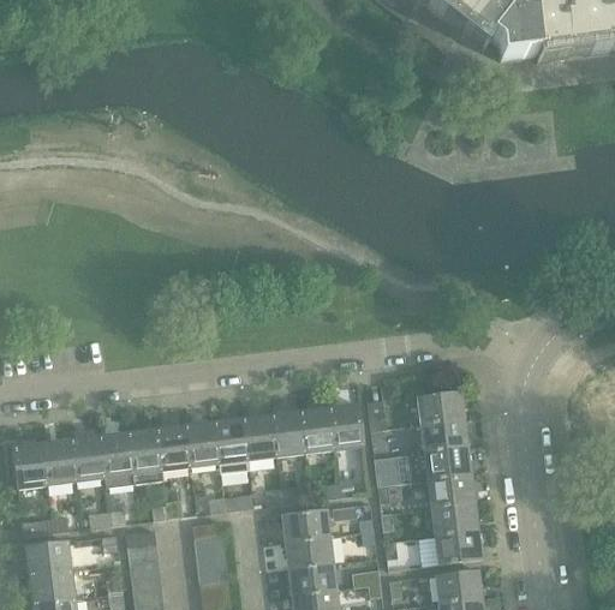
[(377,0),(445,52),(460,33),(483,51),(491,40),(497,46),(496,46),(497,47),(500,61),(521,59),(521,58),(535,57),(536,63),(614,53),(614,0),(557,0),(557,4),(517,10),(515,6),(507,0),(377,0)]
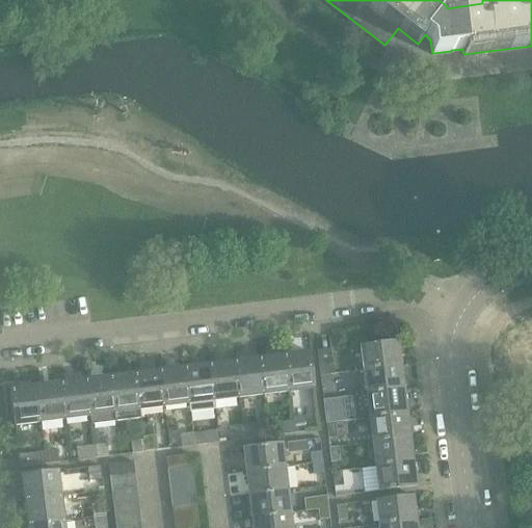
[(361,343),(364,367),(401,363),(398,338),(361,343)]
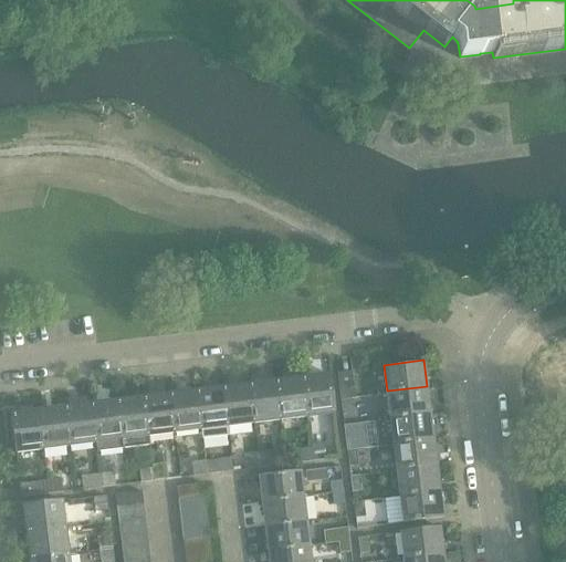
[(337,371),(341,397),(350,395),(355,395),(352,368),(337,371)]
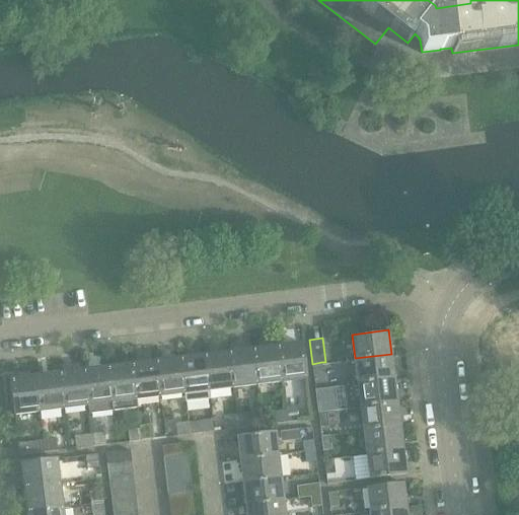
[(277,344),(281,379),(306,376),(303,350),(304,350),(304,347),(302,347),(302,341),(277,344)]
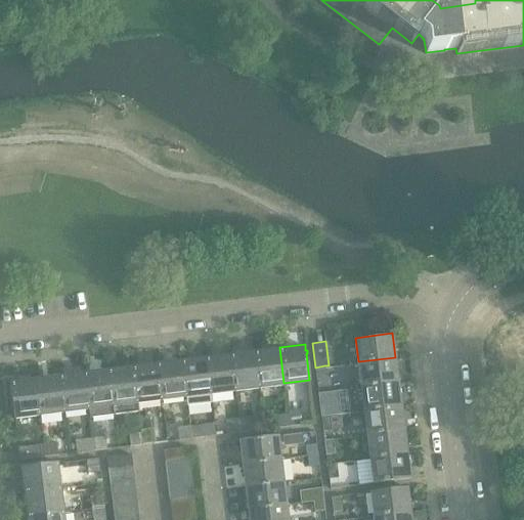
[(255,350),(260,386),(284,383),(279,347),(255,350)]
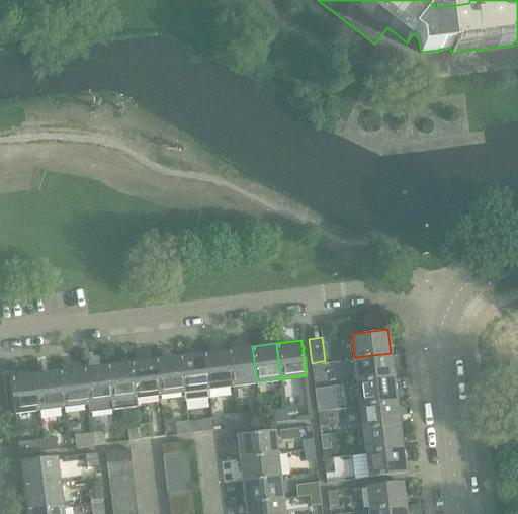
[(252,346),(228,349),(233,384),(257,381),(252,346)]
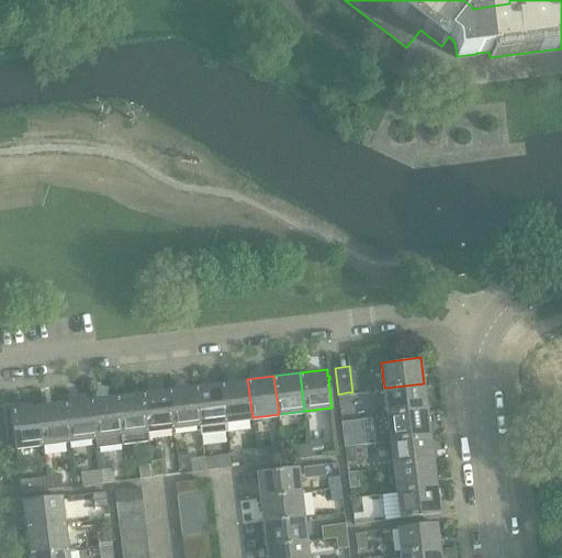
[(247,379),(221,382),(226,421),(253,417),(247,379)]
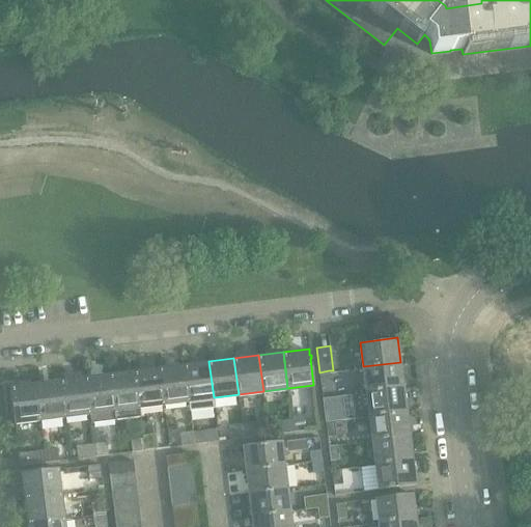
[(208,361),(185,363),(189,400),(214,397),(208,361)]
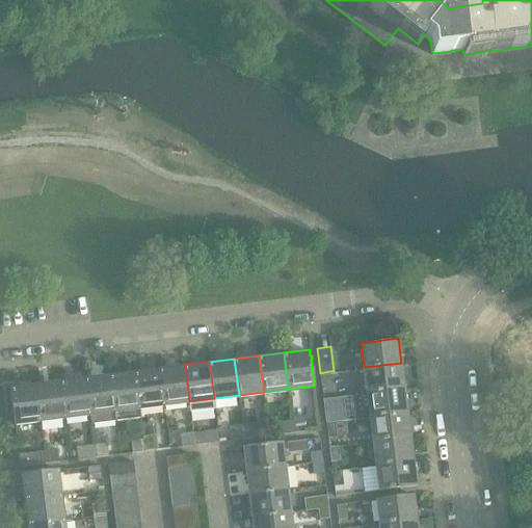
[(401,363),(364,367),(367,392),(404,387),(401,363)]
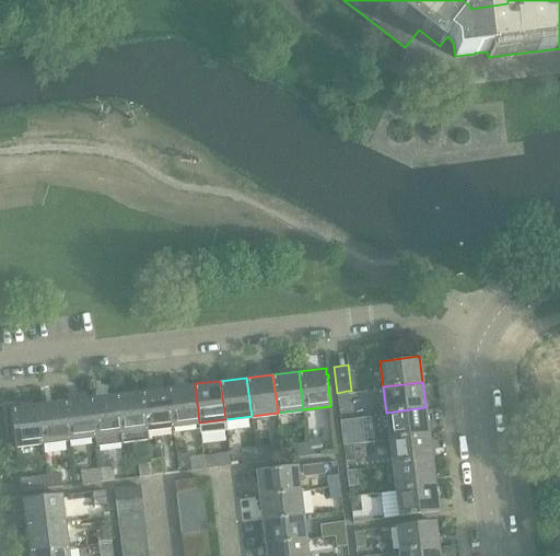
[(195,383),(168,386),(174,426),(199,423),(195,383)]
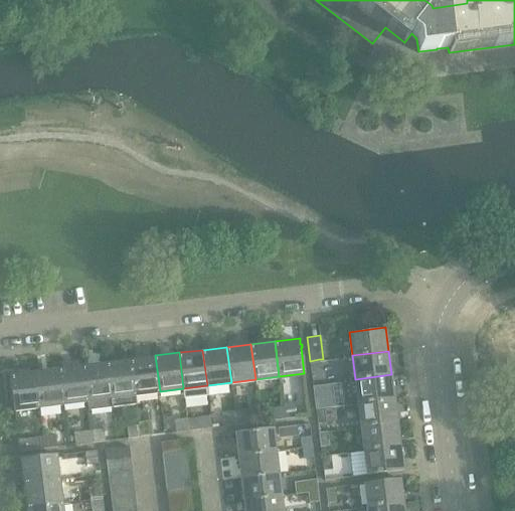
[(131,358),(136,394),(160,391),(155,355),(131,358)]
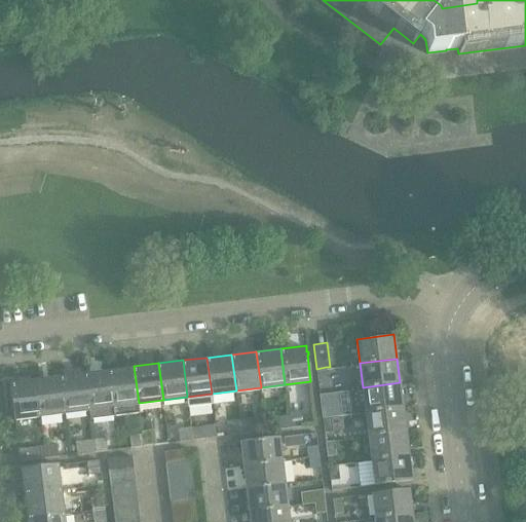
[(109,369),(115,414),(140,411),(139,403),(134,366),(109,369)]
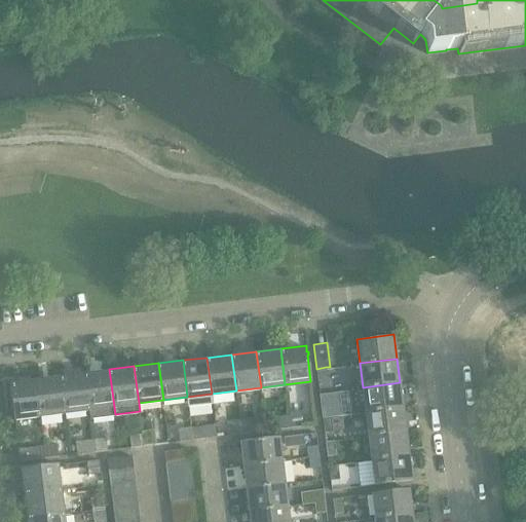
[(326,367),(316,369),(318,383),(328,382),(326,367)]
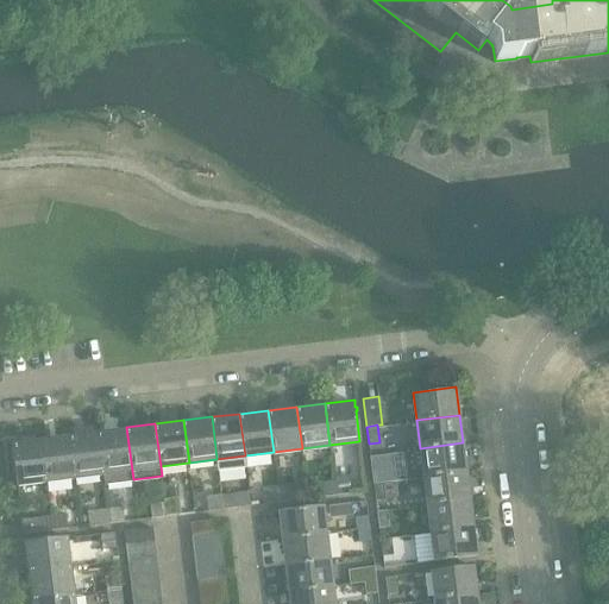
[(98,431),(104,473),(105,483),(133,479),(126,427),(98,431)]
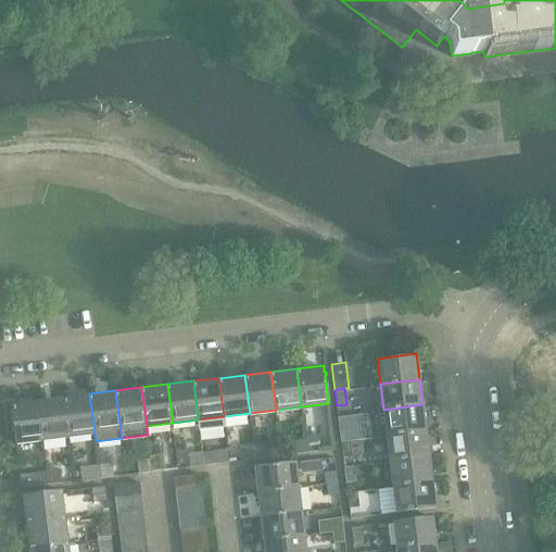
[(64,397),(68,436),(95,433),(89,393),(64,397)]
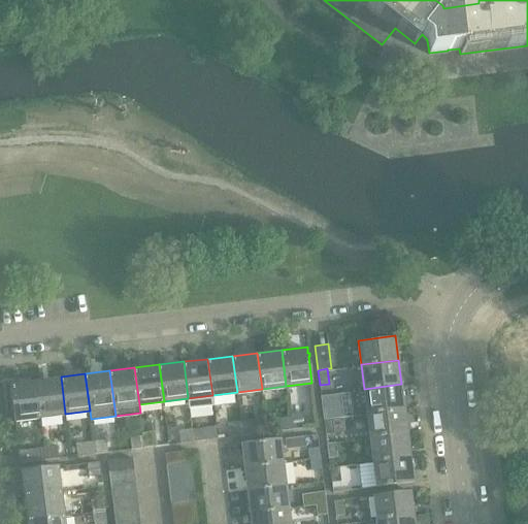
[(65,414),(61,377),(36,380),(40,417),(65,414)]
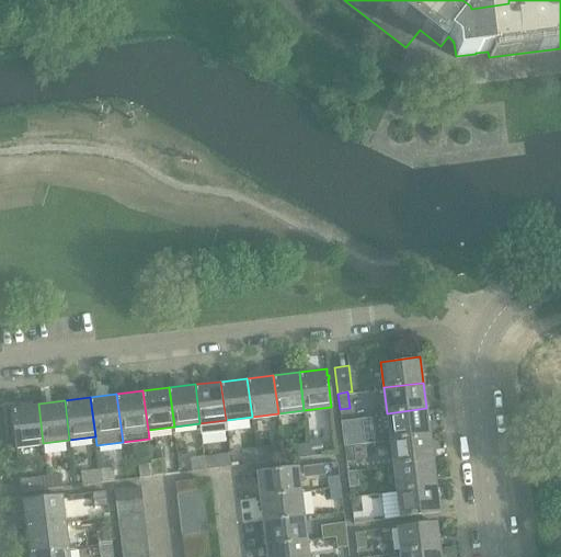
[(43,443),(38,404),(11,407),(16,446),(43,443)]
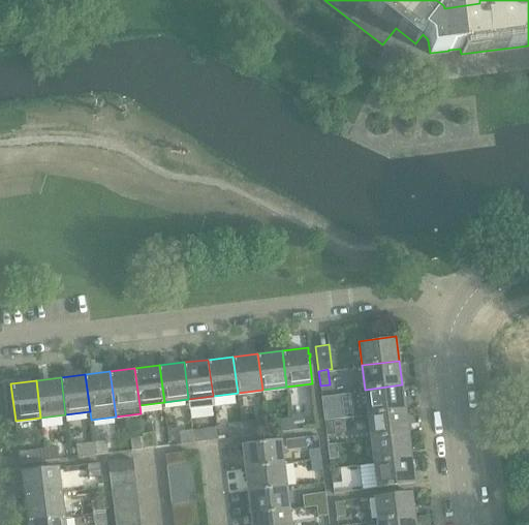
[(365,390),(368,413),(405,408),(402,384),(365,390)]
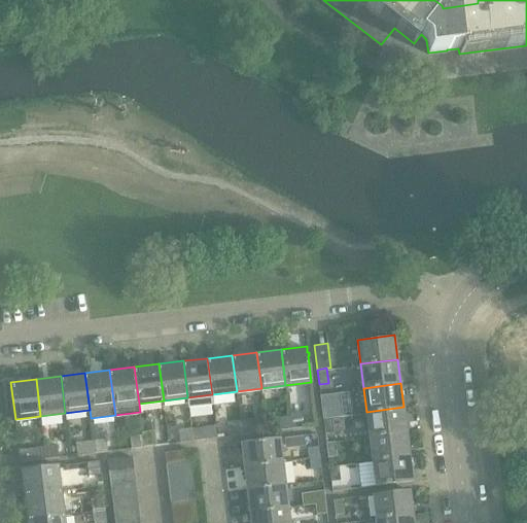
[(321,393),(322,408),(331,407),(329,392),(321,393)]
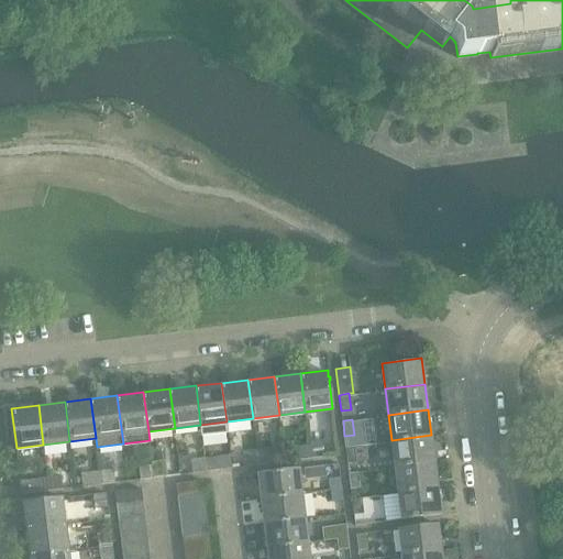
[(431,435),(392,440),(395,466),(434,461),(431,435)]
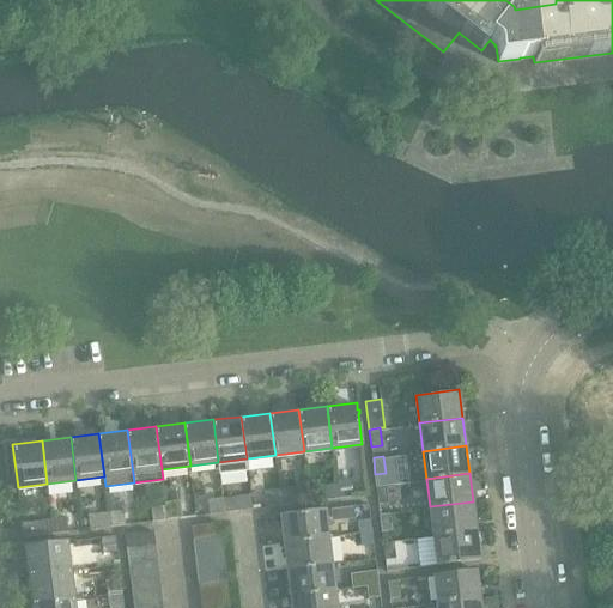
[(337,481),(339,496),(353,494),(352,480),(337,481)]
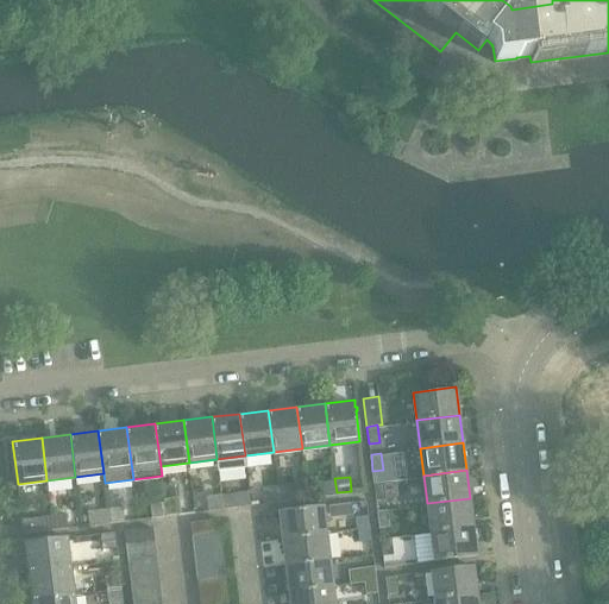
[(337,492),(334,478),(319,480),(321,495),(337,492)]
